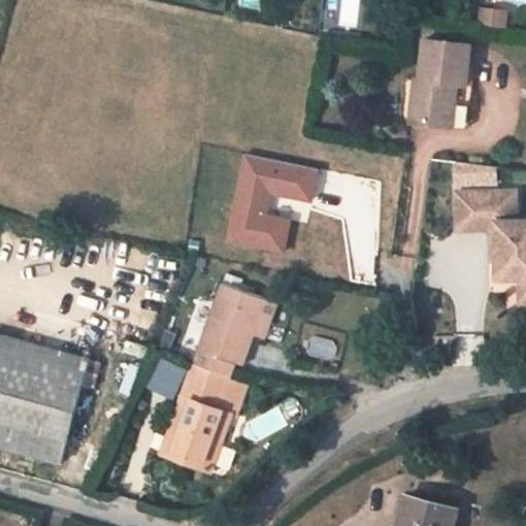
[(474,7),(471,22),(481,23),(497,25),(499,11),(474,7)]
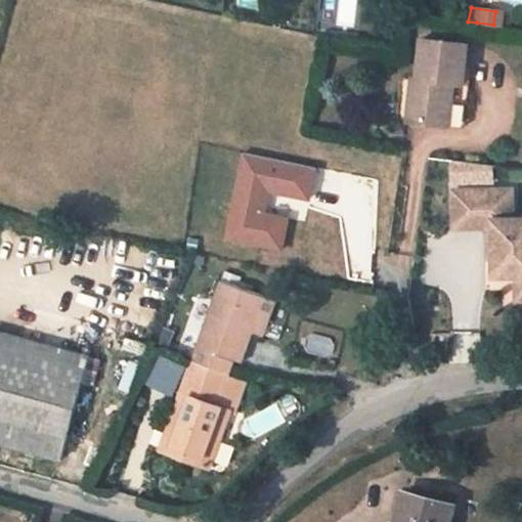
[(453,81),(461,82),(465,44),(420,38),(416,76),(403,75),(399,117),(448,123),(453,81)]
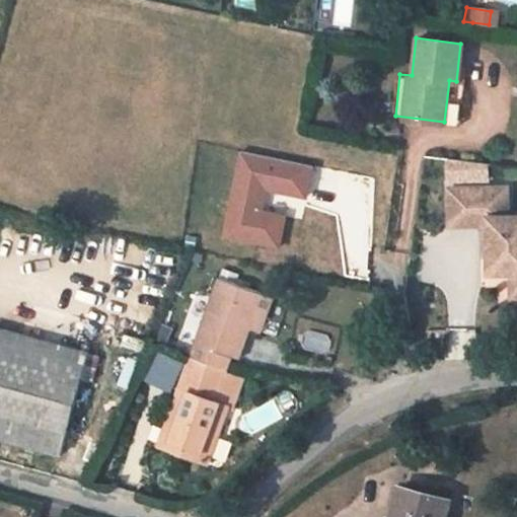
[(444,122),(458,124),(463,83),(456,81),(449,80),(444,122)]
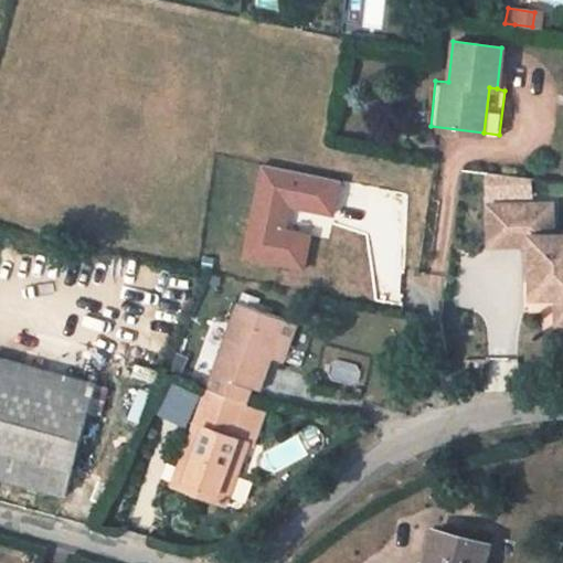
[(340,179),(264,163),(245,255),(305,267),(311,234),(285,229),(290,204),(333,213),(340,179)]
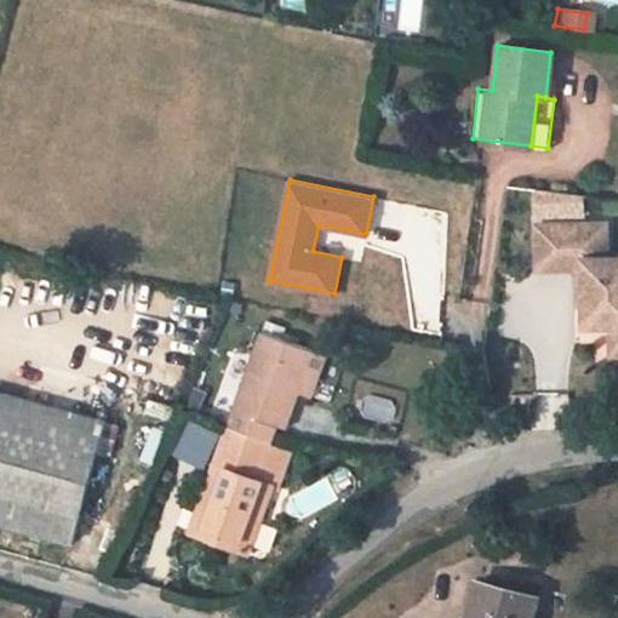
[(617,258),(607,259),(606,224),(599,224),(539,225),(536,225),(537,270),(577,269),(577,289),(584,289),(584,304),(584,327),(611,326),(611,355),(617,354),(617,258)]
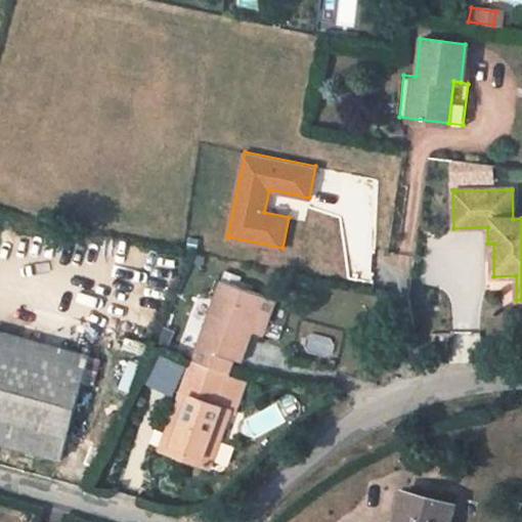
[(221,280),(192,360),(193,360),(227,373),(233,358),(240,360),(251,330),(262,295),(221,280)]
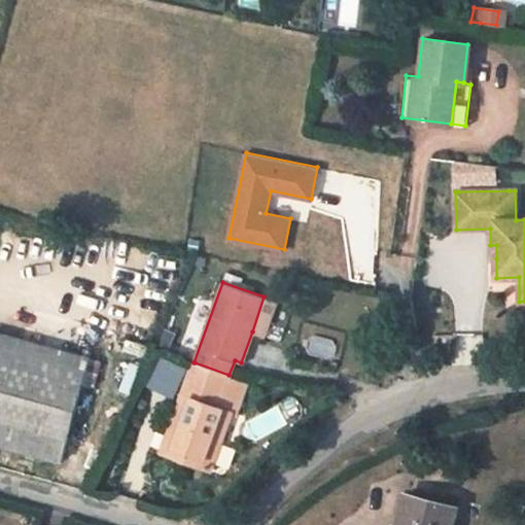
[(277,302),(264,296),(252,331),(265,336),(277,302)]
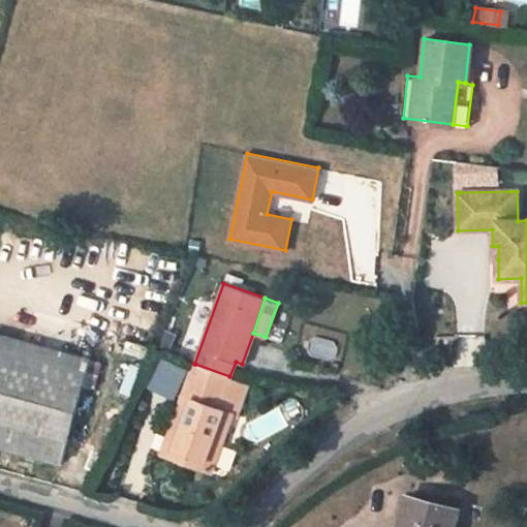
[(82,385),(88,359),(84,358),(0,336),(0,445),(61,462),(82,385)]
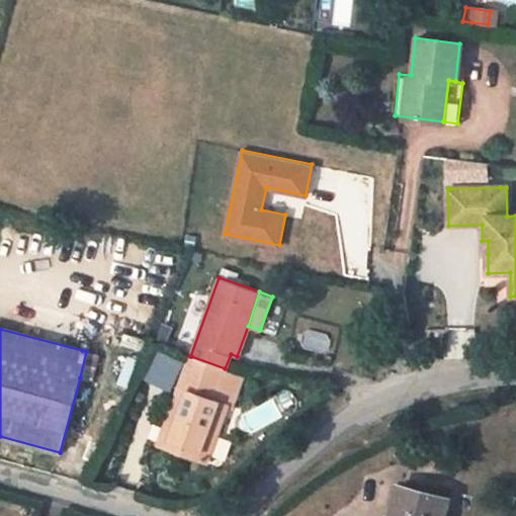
[(96,354),(86,351),(80,377),(90,379),(96,354)]
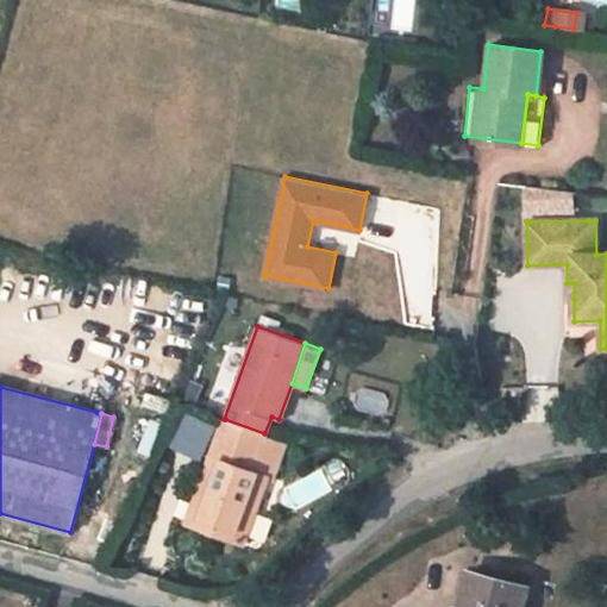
[(182,419),(175,445),(199,451),(206,425),(182,419)]
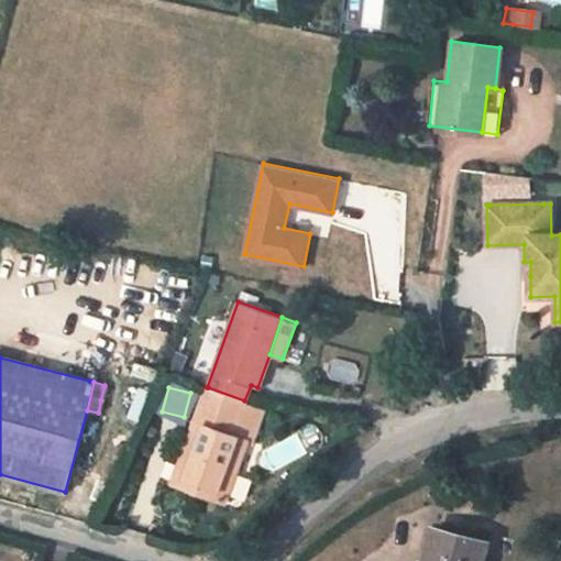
[(207,387),(173,482),(222,499),(245,441),(232,436),(243,404),(244,400),(208,387),(207,387)]
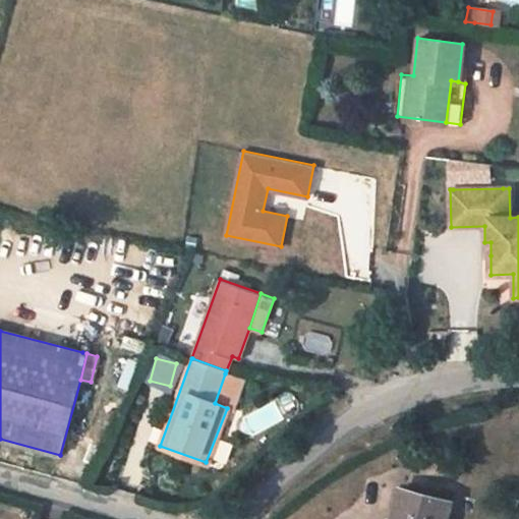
[(244,382),(225,373),(215,403),(227,408),(234,410),(244,382)]
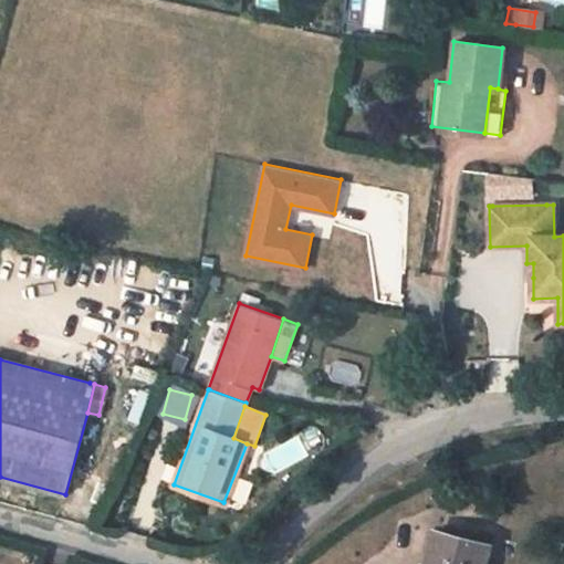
[(424,563),(483,563),(489,545),(434,530),(424,563)]
